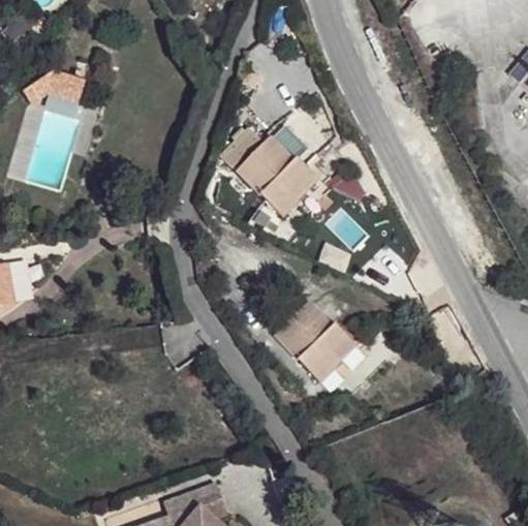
[(519,82),(527,70),(527,48),(507,73),(519,82)]
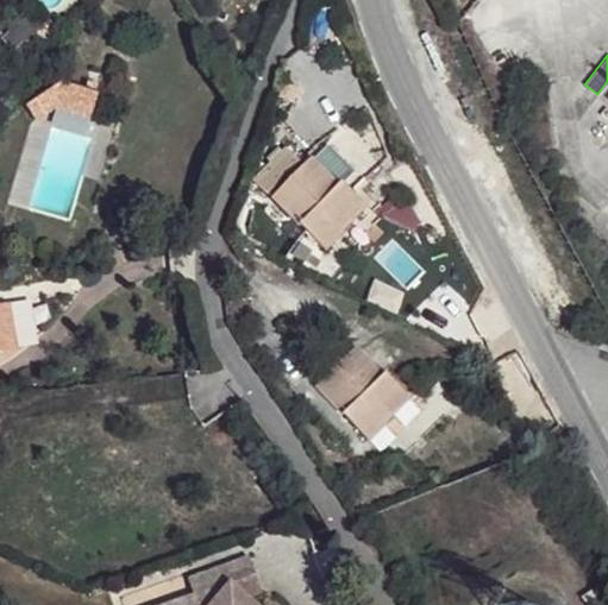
[(52,102),(60,79),(25,104),(33,115),(52,102)]
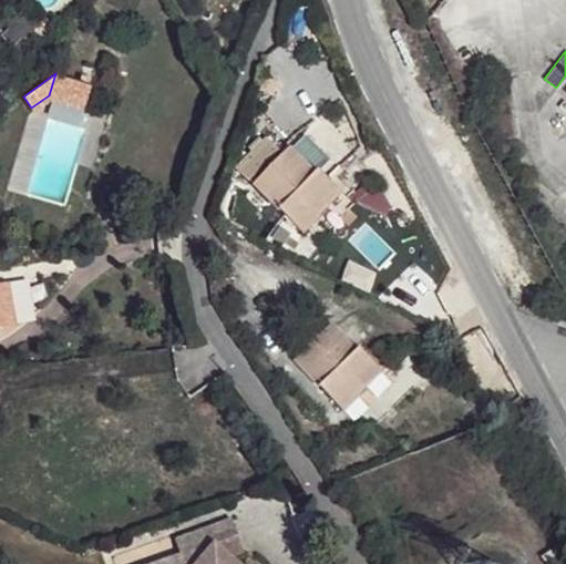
[(55,73),(49,95),(83,106),(90,84),(55,73)]
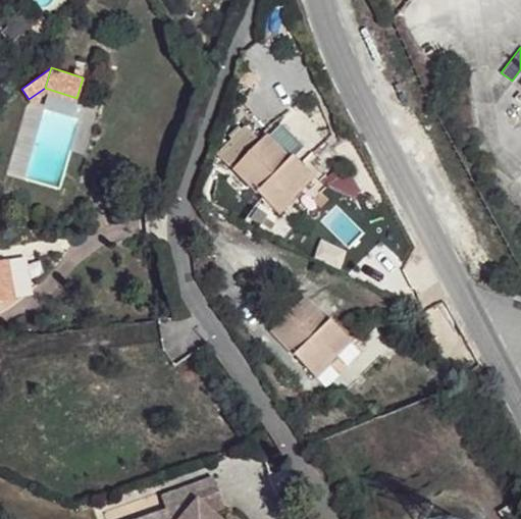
[(290,158),(266,134),(233,166),(280,213),(296,198),(295,197),(315,176),(294,154),(290,158)]
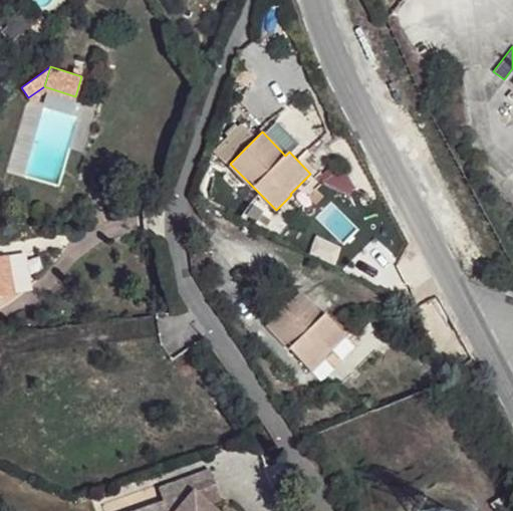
[(6,253),(0,254),(0,284),(2,294),(13,292),(6,253)]
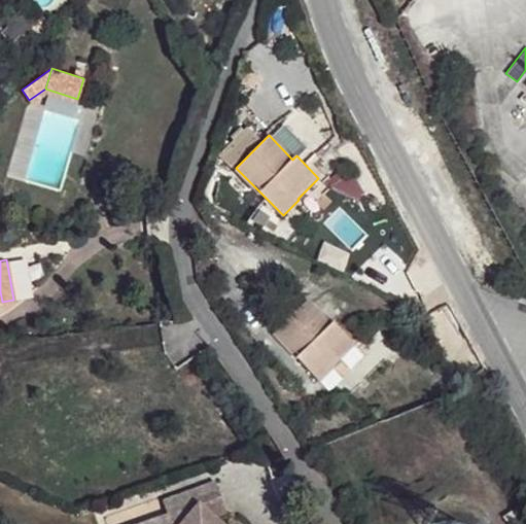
[(307,300),(273,332),(319,380),(335,364),(334,363),(355,343),(335,321),(331,325),(307,300)]
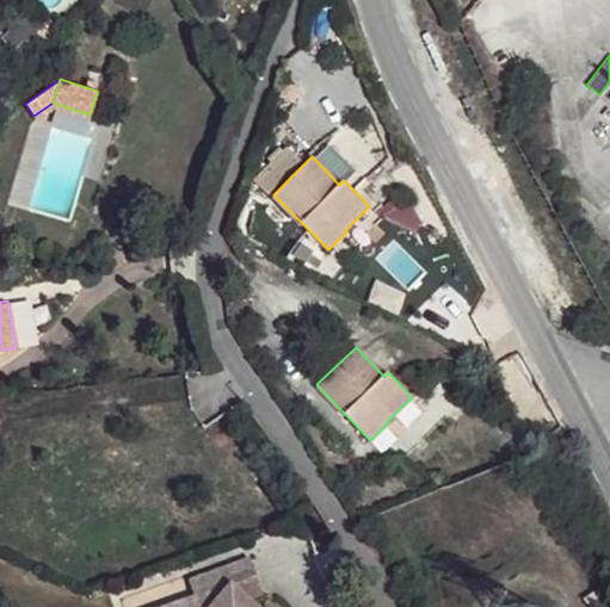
[(188,577),(195,595),(229,582),(246,596),(260,592),(248,556),(188,577)]
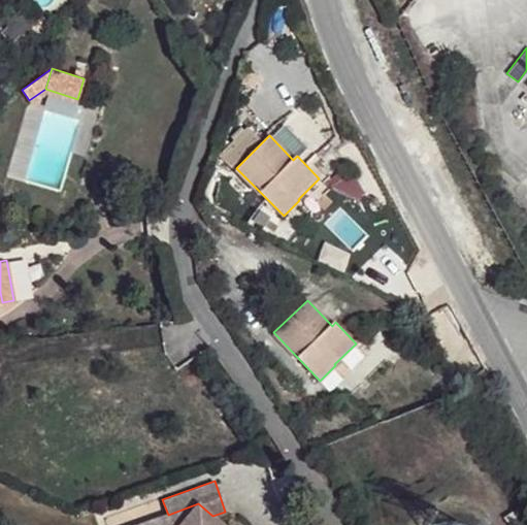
[(280,505),(286,524),(296,522),(290,502),(280,505)]
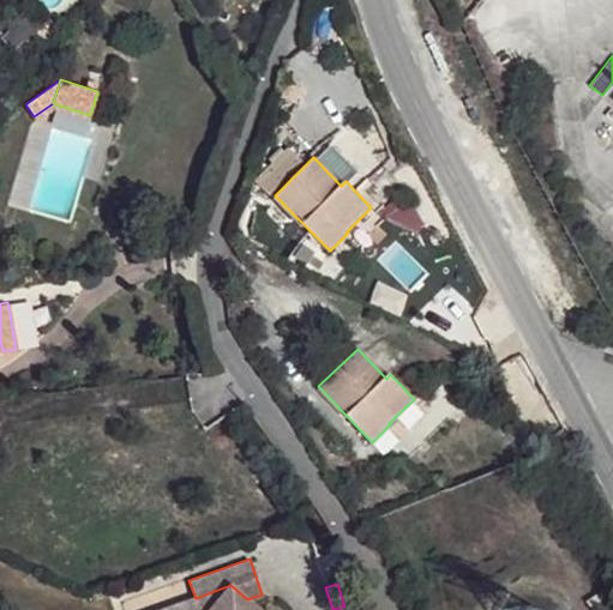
[(196,598),(160,609),(258,609),(247,599),(230,585),(196,598)]
